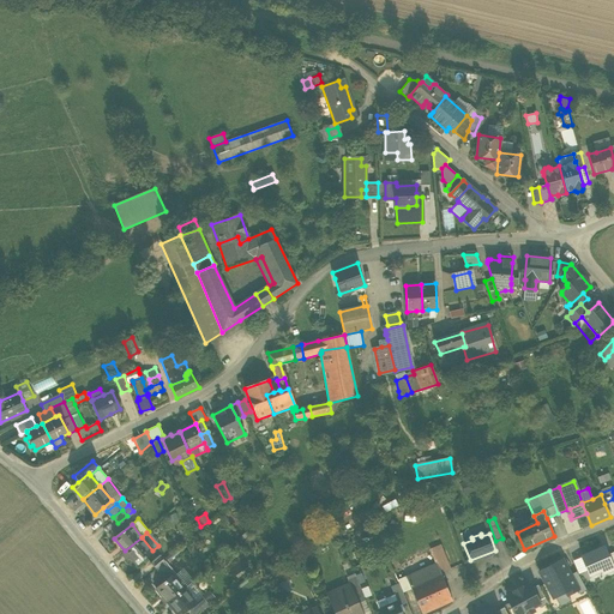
[(152,551),(142,537),(125,551),(137,566),(154,552),(152,551)]
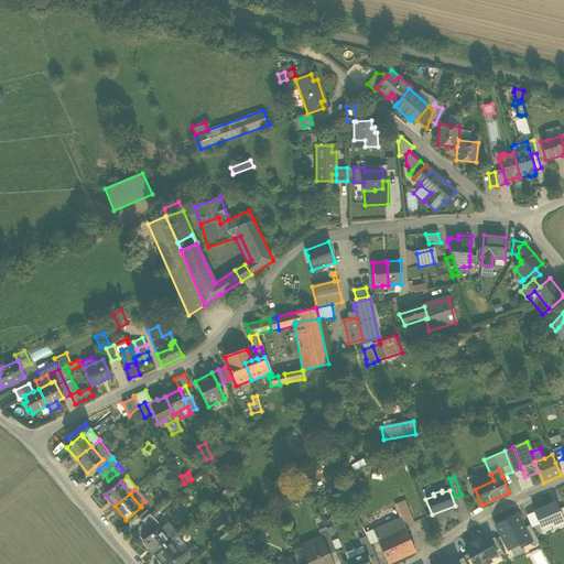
[(396,503),(402,519),(404,525),(413,521),(404,500),(396,503)]
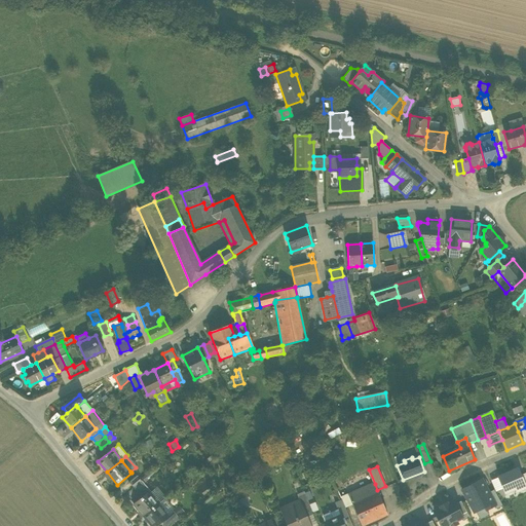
[(518,468),(498,477),(502,488),(504,493),(515,488),(516,491),(525,487),(520,475),(518,468)]
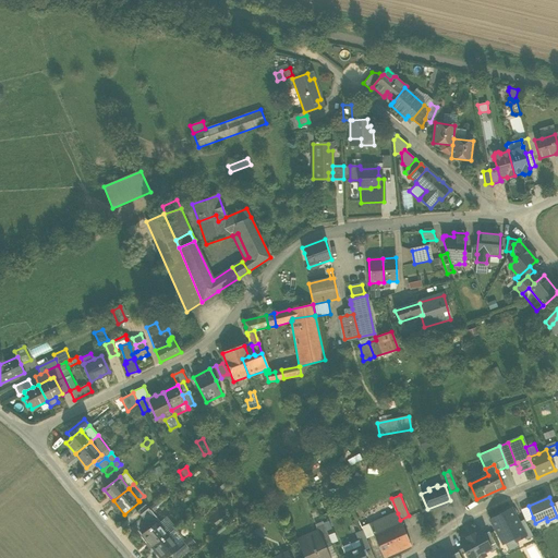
[(137,511),(142,517),(150,509),(146,504),(137,511)]
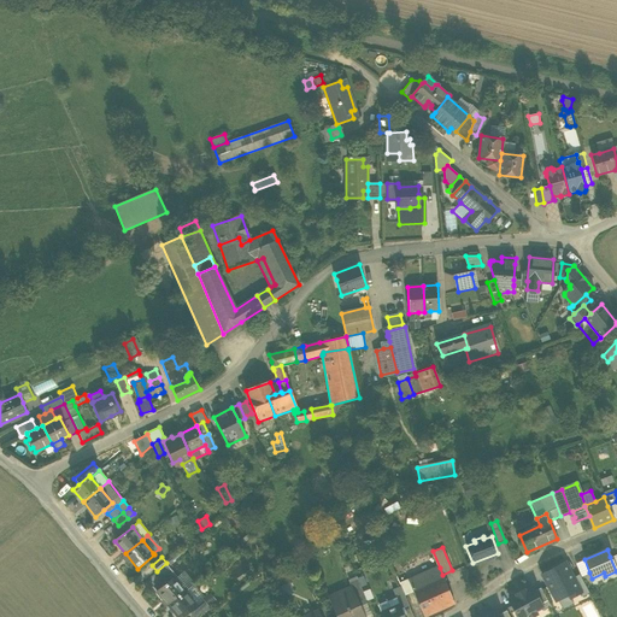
[(581,576),(589,573),(585,559),(583,559),(575,563),(581,576)]
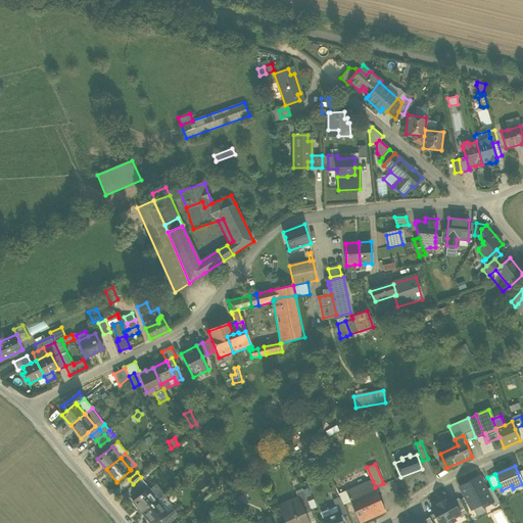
[(145,483),(141,477),(133,484),(137,489),(145,483)]
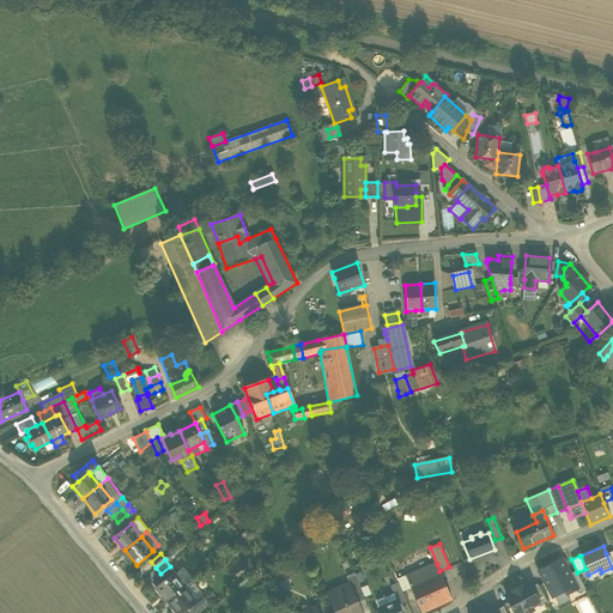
[(560,559),(538,571),(552,598),(554,596),(564,590),(566,594),(576,589),(577,589),(569,574),(560,559)]
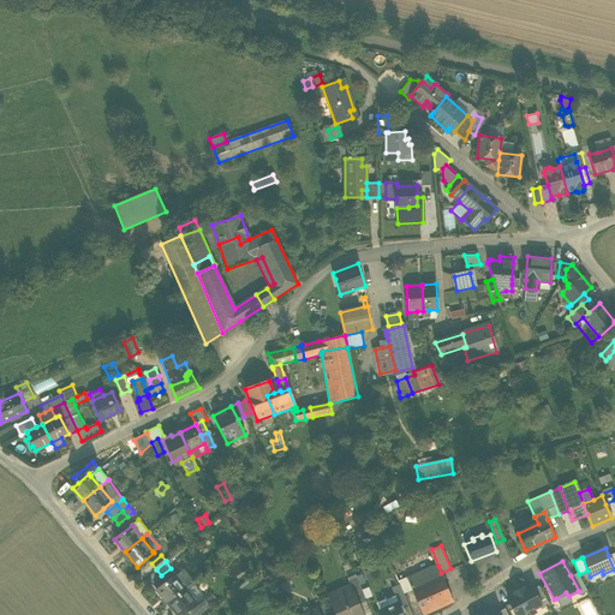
[(413,591),(423,614),(453,602),(441,573),(439,566),(423,572),(427,581),(411,587),(413,591)]
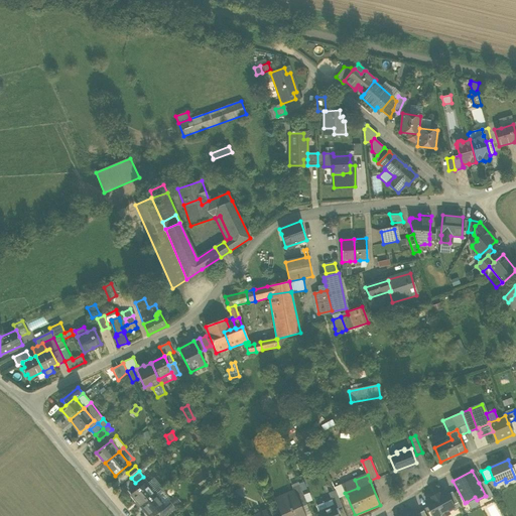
[(147,482),(143,477),(135,483),(139,488),(145,483),(146,483),(147,482)]
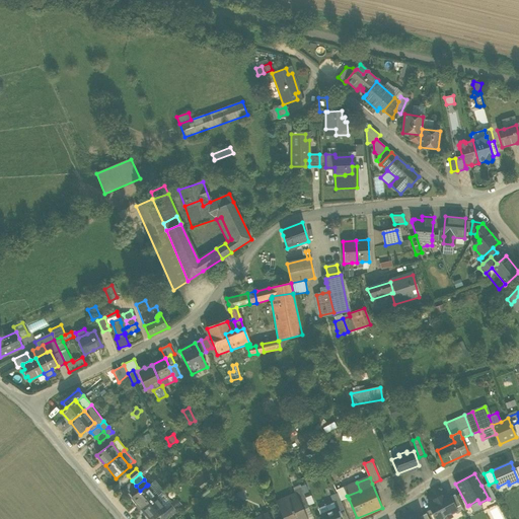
[(148,485),(147,486),(156,497),(163,491),(154,479),(148,485)]
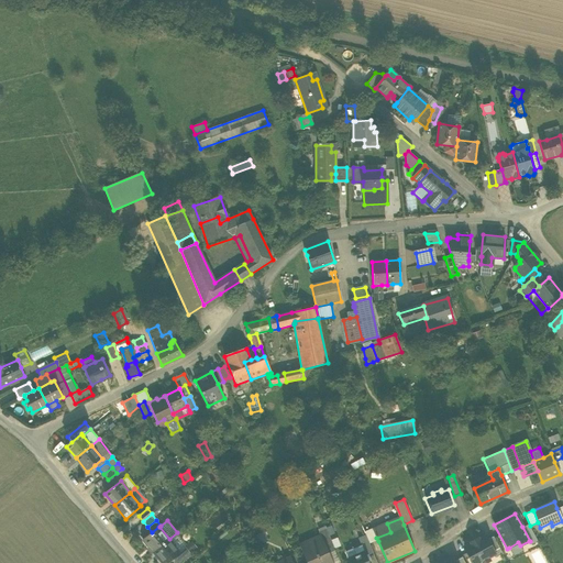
[(373,529),(376,538),(390,532),(387,523),(387,522),(373,529)]
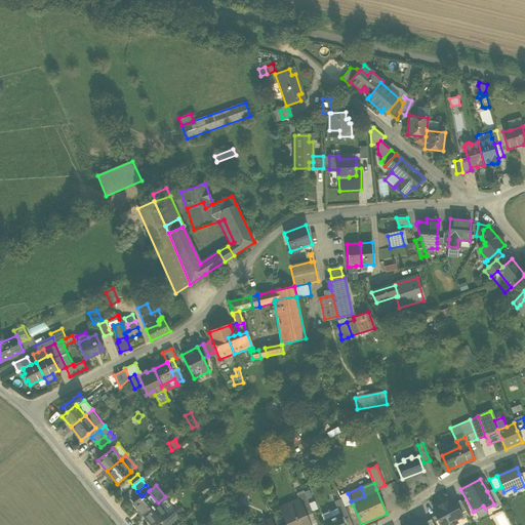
[(493,488),(487,491),(494,505),(493,505),(495,508),(501,505),(493,488)]
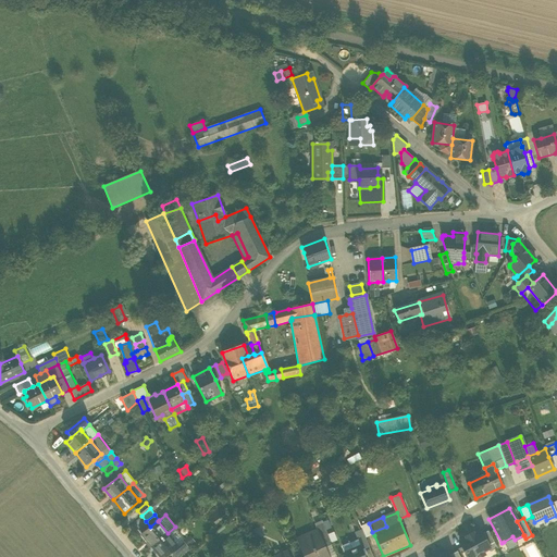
[(141,534),(151,546),(168,533),(158,521),(157,521),(150,527),(141,534)]
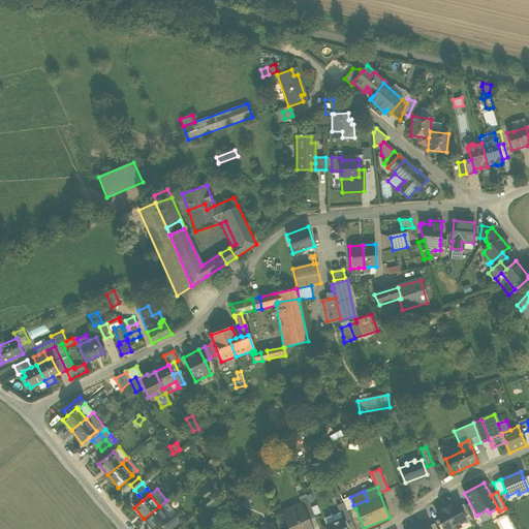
[(353,505),(350,497),(342,500),(343,502),(347,511),(355,508),(353,505)]
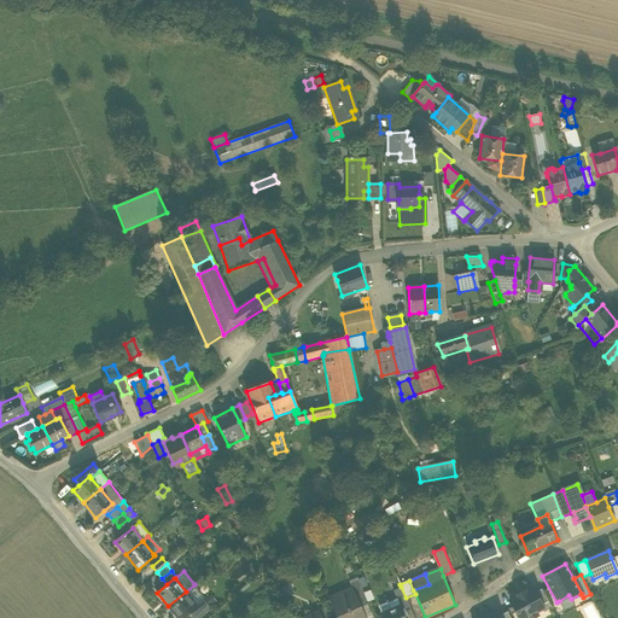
[(194,584),(186,592),(168,606),(178,617),(181,617),(190,612),(197,606),(197,605),(203,600),(204,598),(194,584)]
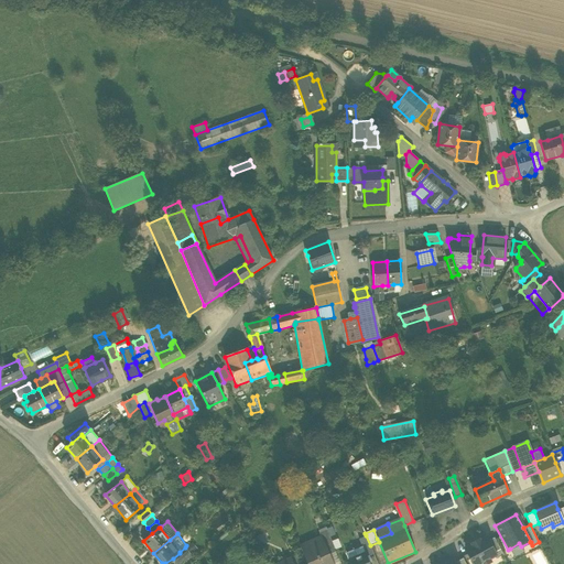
[(339,563),(340,563),(336,551),(335,550),(332,541),(328,533),(321,537),(328,554),(332,563),(339,563)]
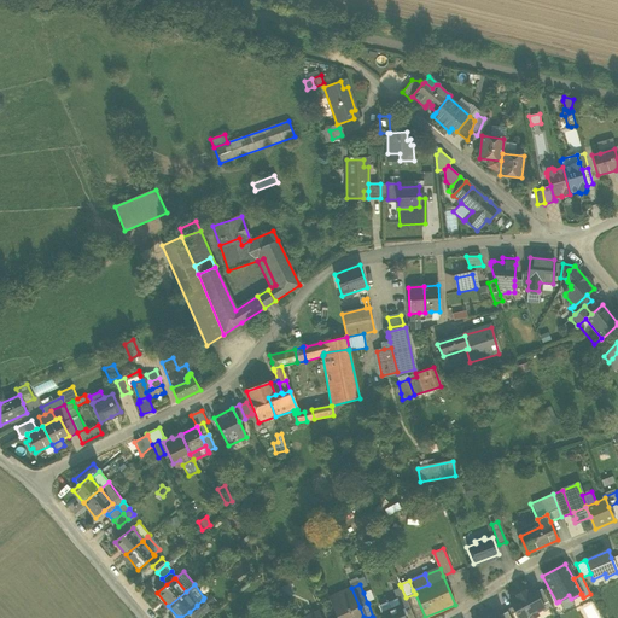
[(396,599),(398,604),(407,600),(406,598),(401,587),(394,590),(396,599)]
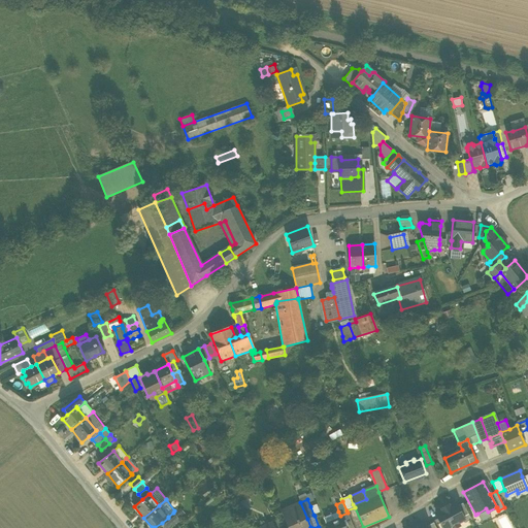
[(300,502),(290,507),(297,523),(307,519),(300,502)]
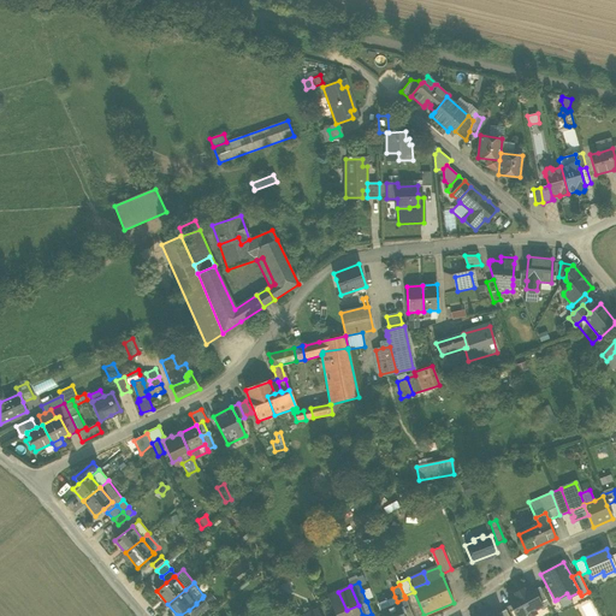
[(515,594),(508,599),(516,615),(522,615),(526,615),(531,615),(535,614),(534,610),(542,606),(533,591),(531,586),(523,591),(522,588),(514,593),(515,594)]
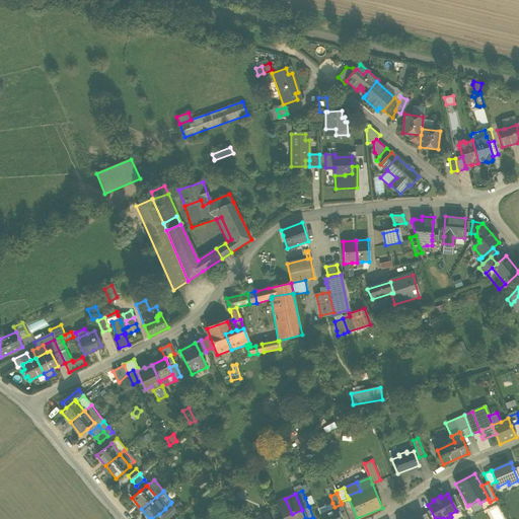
[(454,495),(449,498),(456,511),(458,513),(463,510),(454,495)]
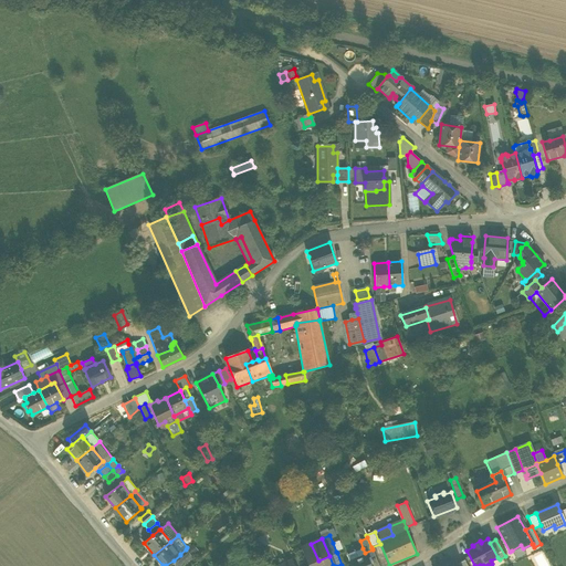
[(339,541),(333,543),(336,552),(343,549),(339,541)]
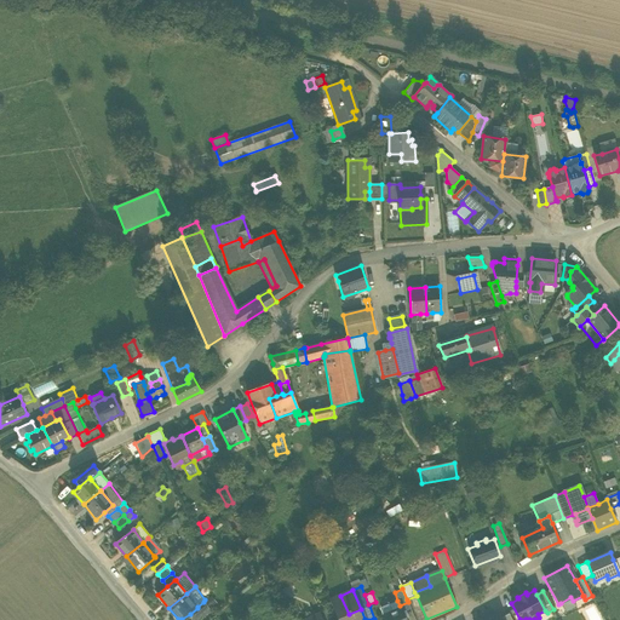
[(211,596),(204,602),(208,608),(217,602),(211,596)]
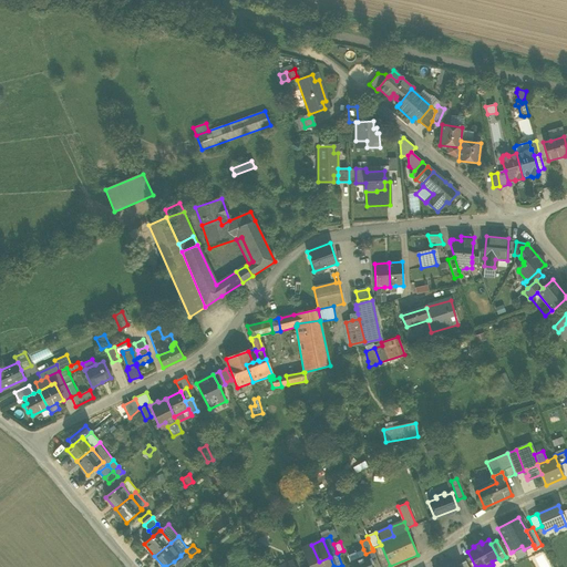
[(309,566),(319,562),(311,545),(301,549),(309,566)]
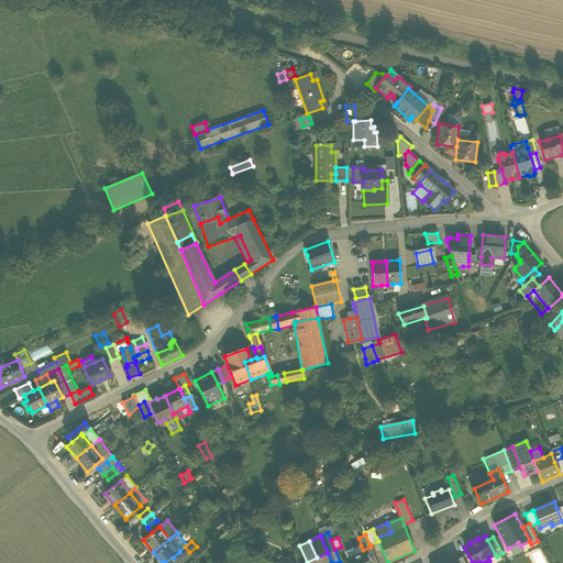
[(523,551),(520,545),(518,542),(509,548),(514,556),(523,551)]
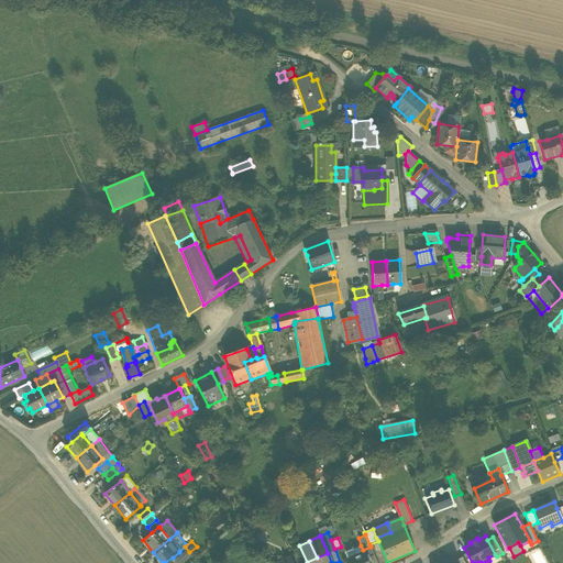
[(361,545),(353,549),(356,555),(364,552),(363,550),(361,545)]
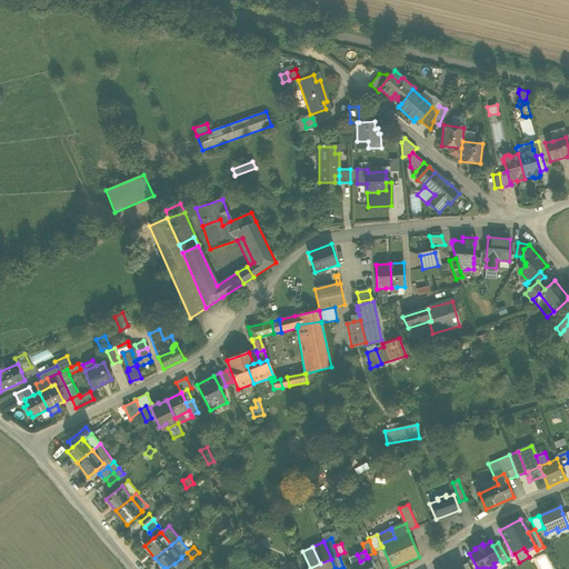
[(175,563),(179,568),(191,558),(187,552),(181,557),(181,558),(175,563)]
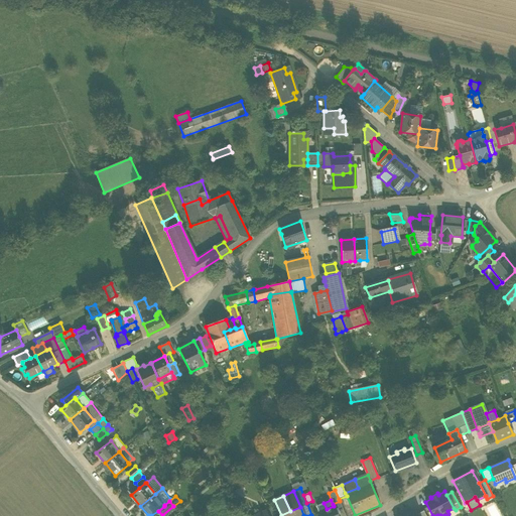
[(318,512),(327,509),(324,503),(315,506),(318,512)]
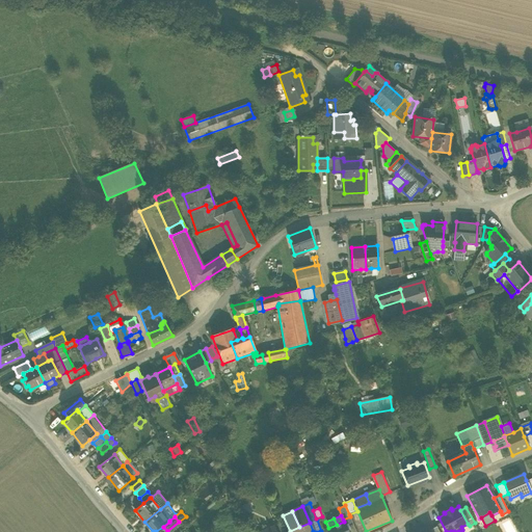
[(328,528),(329,531),(348,531),(346,525),(344,522),(337,525),(328,528)]
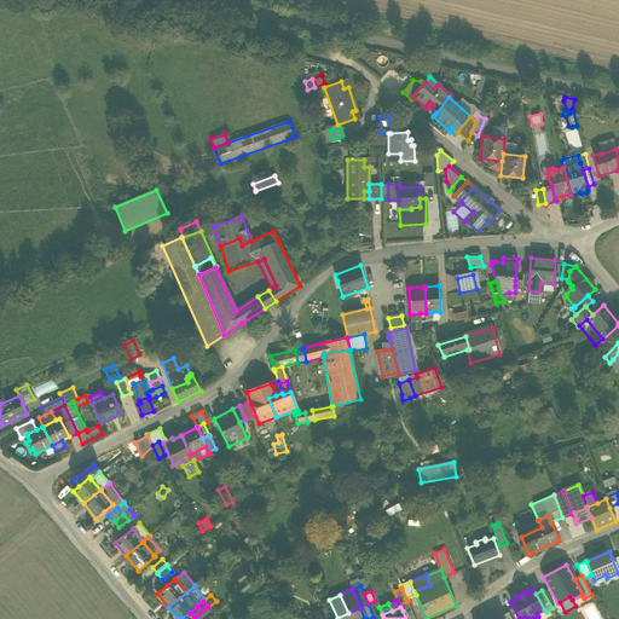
[(364,618),(360,608),(348,613),(337,618),(364,618)]
